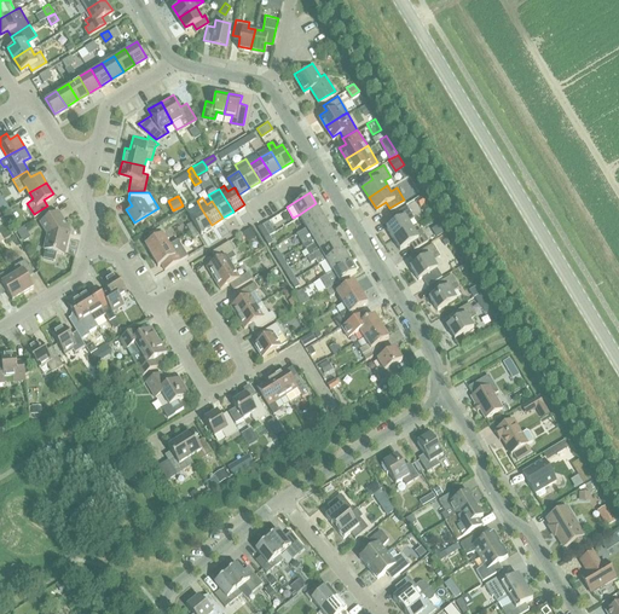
[(323,214),(316,203),(300,214),(306,225),(323,214)]
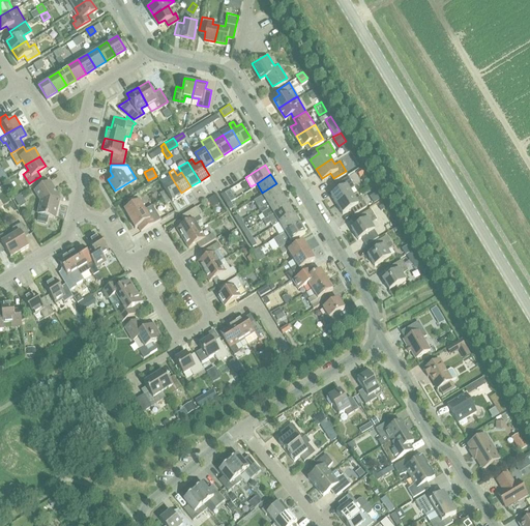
[(336,202),(352,192),(349,187),(354,184),(348,174),(335,181),(339,187),(330,193),(336,202)]
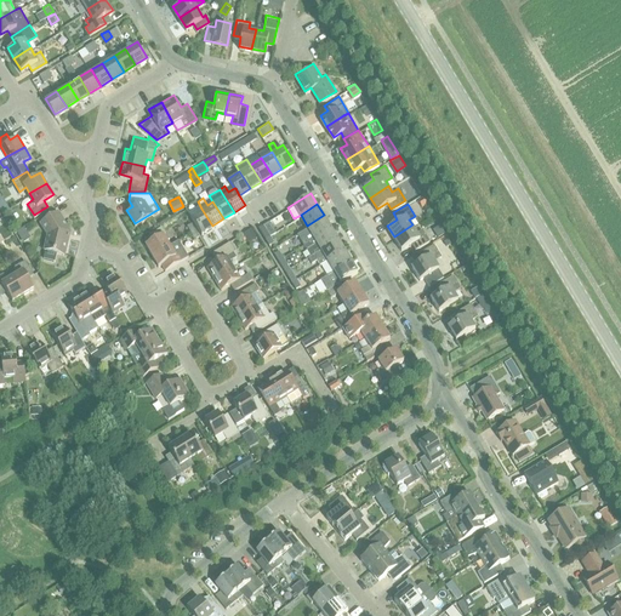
[(212,226),(201,209),(191,215),(201,232),(212,226)]
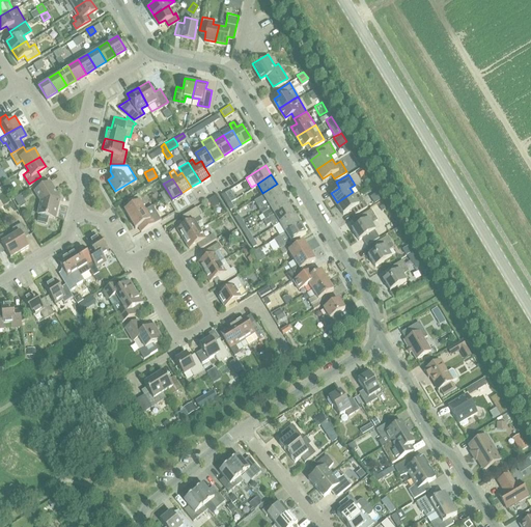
[(50,179),(34,189),(40,199),(37,212),(38,212),(36,219),(47,221),(48,214),(55,216),(59,196),(50,179)]
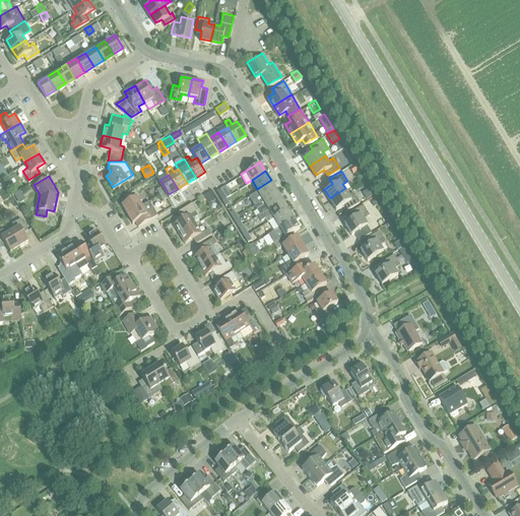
[(257,189),(248,194),(254,203),(276,189),(271,180),(257,189)]
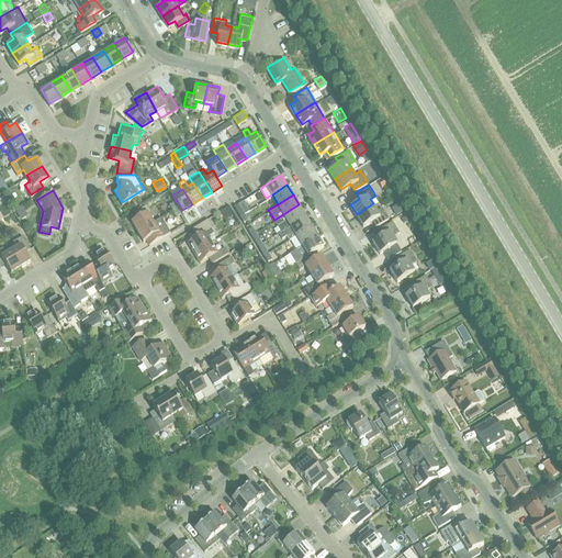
[(238,212),(243,209),(238,201),(234,203),(238,212)]
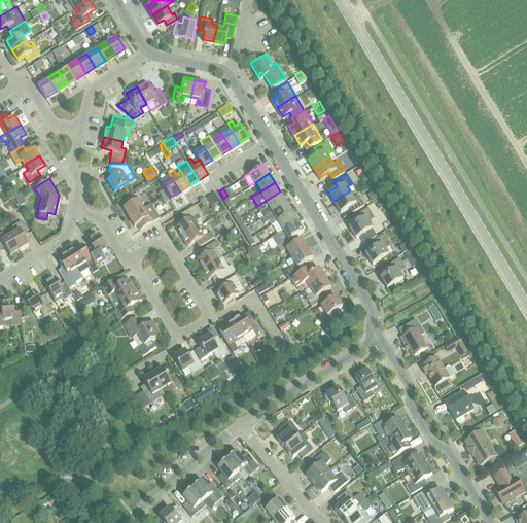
[(372,199),(378,196),(374,188),(369,192),(372,199)]
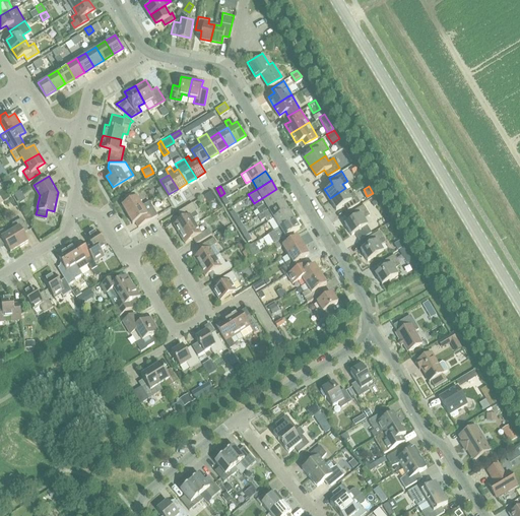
[(20,187),(14,191),(16,195),(23,191),(20,187)]
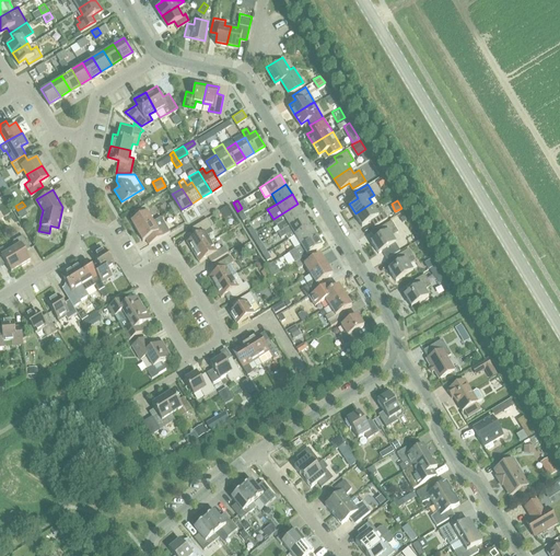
[(137,228),(152,219),(147,209),(149,208),(146,203),(135,209),(138,215),(131,218),(137,228)]
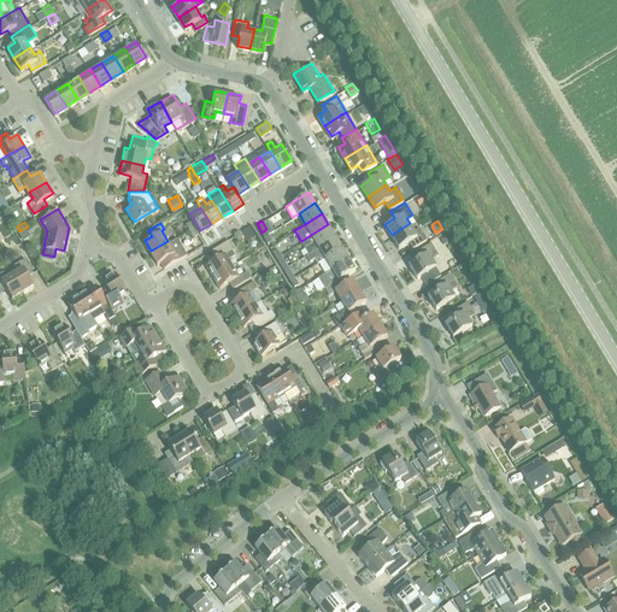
[(410,223),(392,235),(398,246),(409,240),(412,246),(427,237),(419,225),(413,229),(410,223)]
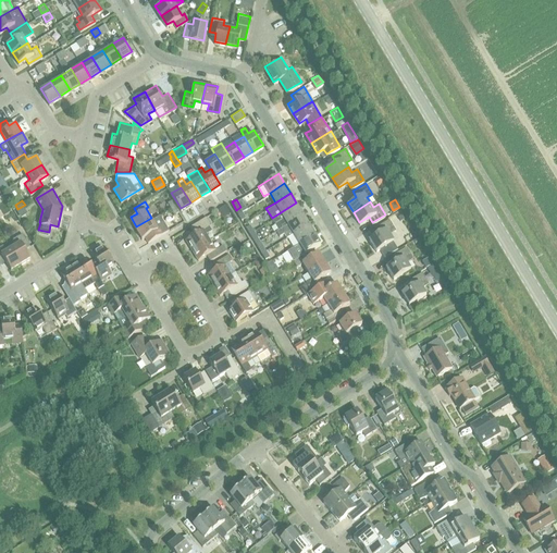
[(225,203),(218,208),(223,216),(231,211),(225,203)]
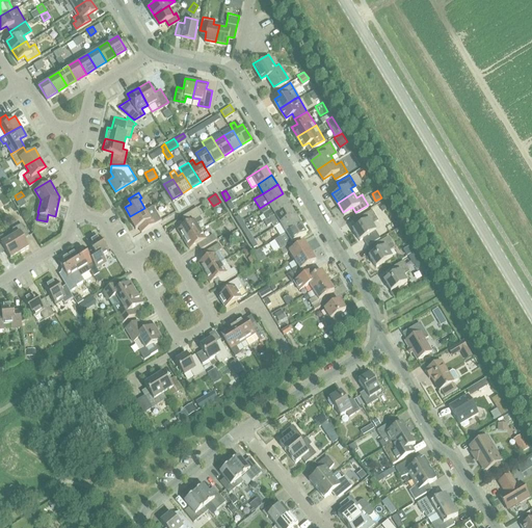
[(289,203),(283,193),(260,208),(265,217),(289,203)]
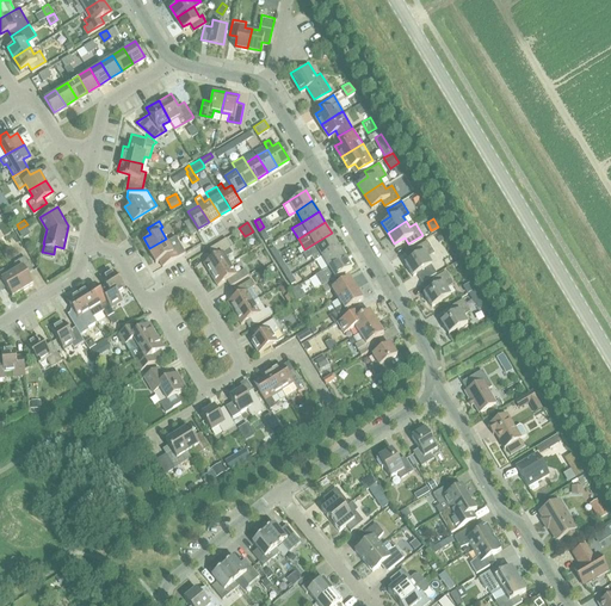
[(264,227),(259,230),(265,239),(269,236),(264,227)]
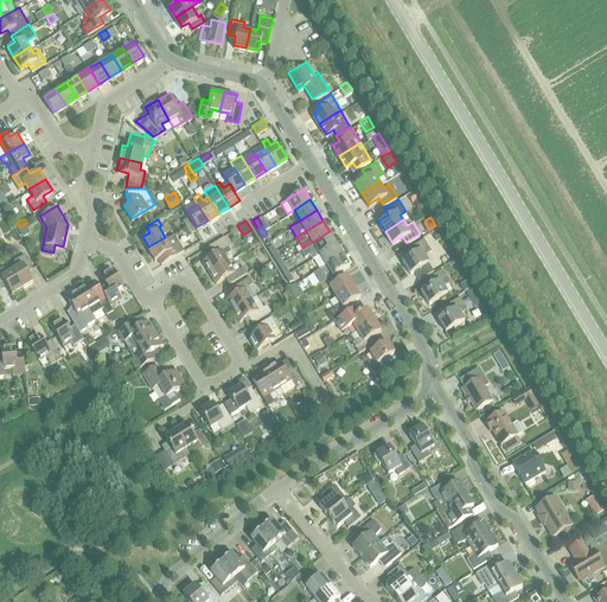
[(165,237),(148,247),(154,257),(158,256),(161,262),(165,260),(181,249),(184,248),(174,231),(165,237)]
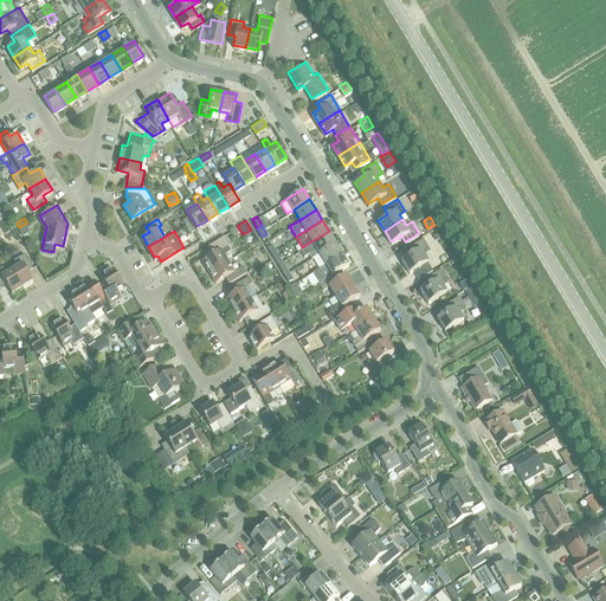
[(335,241),(329,231),(302,247),(301,249),(304,254),(309,251),(311,256),(314,254),(318,252),(335,241)]
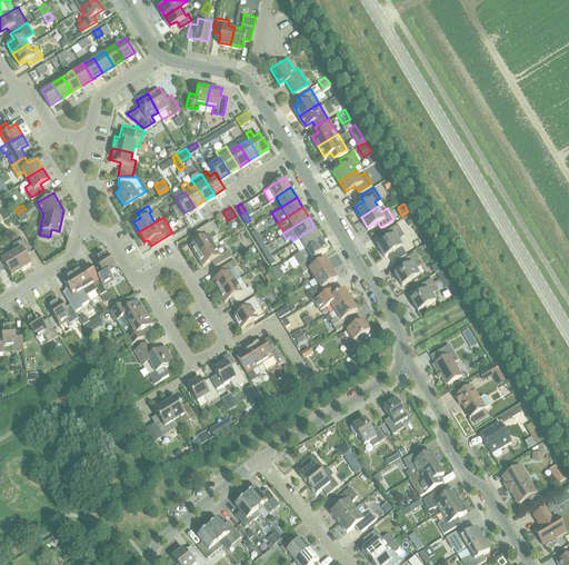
[(193,229),(195,231),(198,237),(189,243),(196,253),(213,243),(210,237),(217,233),(213,228),(216,227),(210,219),(193,229)]
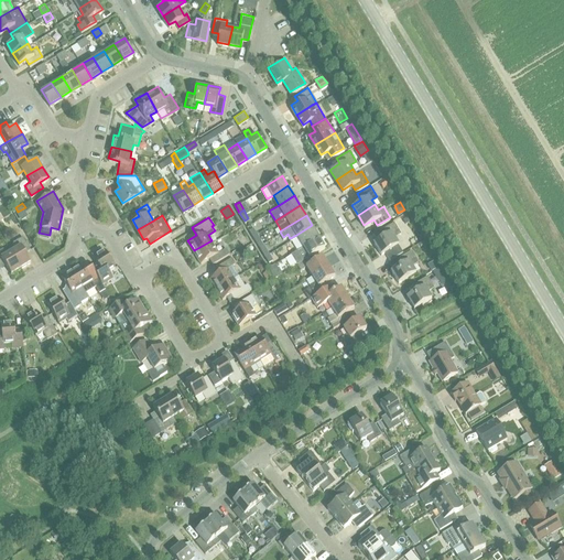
[(378,237),(373,240),(380,252),(384,250),(390,258),(402,250),(397,243),(398,241),(394,235),(401,232),(393,219),(375,232),(378,237)]
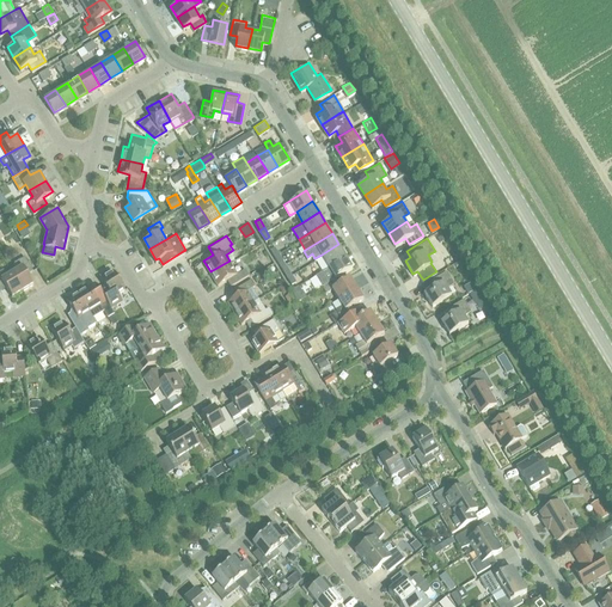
[(338,244),(322,255),(317,257),(323,268),(329,264),(346,255),(338,244)]
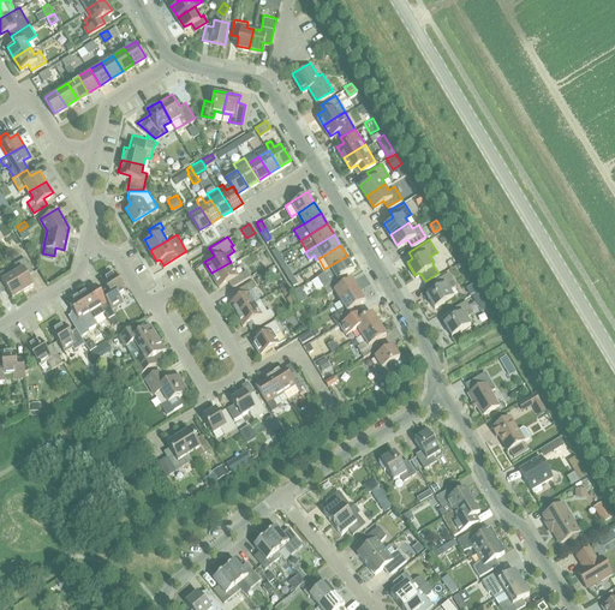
[(18,268),(12,271),(23,289),(34,282),(28,273),(34,269),(24,255),(13,261),(18,268)]
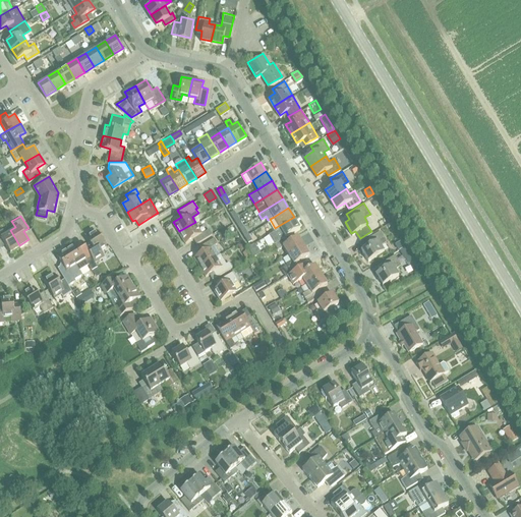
[(286,234),(299,226),(294,217),(280,225),(275,228),(269,232),(274,242),(285,235),(286,234)]
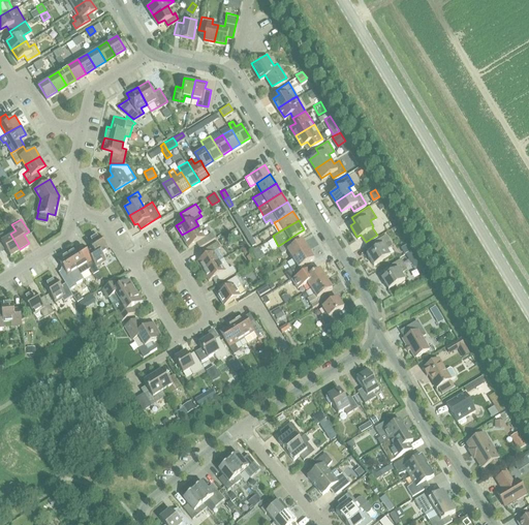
[(198,225),(182,235),(188,245),(196,240),(199,245),(215,236),(212,230),(205,235),(198,225)]
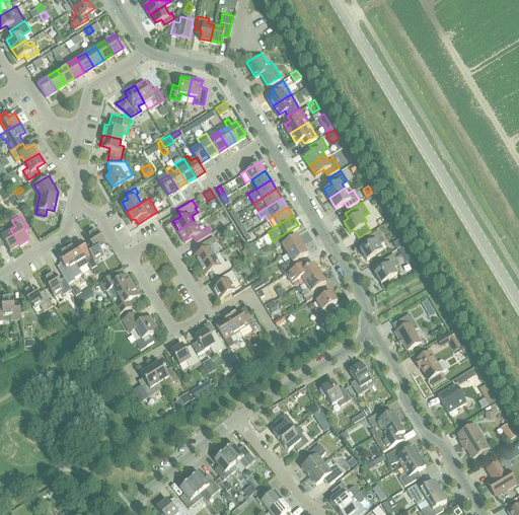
[(2,226),(0,227),(0,243),(5,241),(10,249),(19,244),(10,229),(5,232),(2,226)]
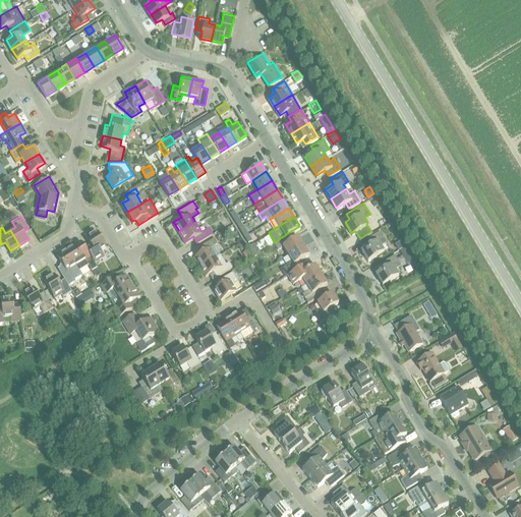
[(85,246),(93,259),(94,261),(103,254),(100,248),(106,244),(97,229),(85,235),(91,243),(85,246)]
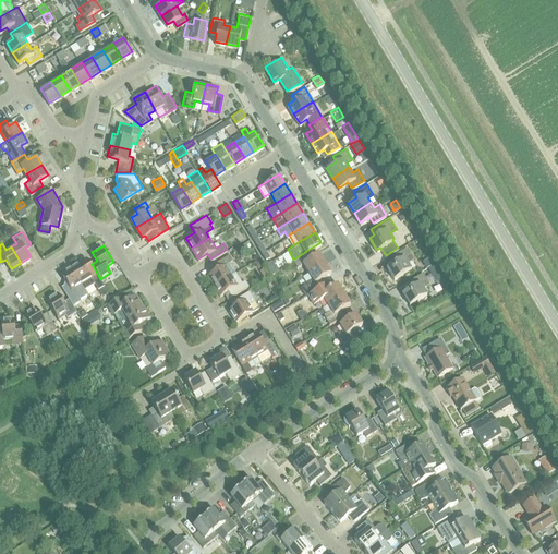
[(408,261),(413,256),(407,245),(393,253),(397,259),(386,265),(393,277),(411,266),(408,261)]
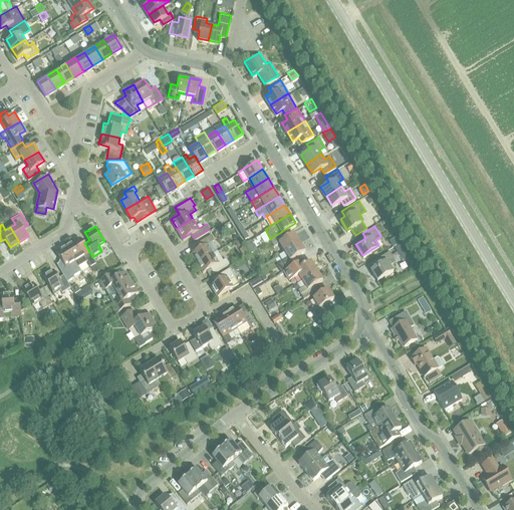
[(281,232),(270,239),(273,244),(279,240),(284,249),(299,240),(293,231),(285,236),(282,231),(281,232)]
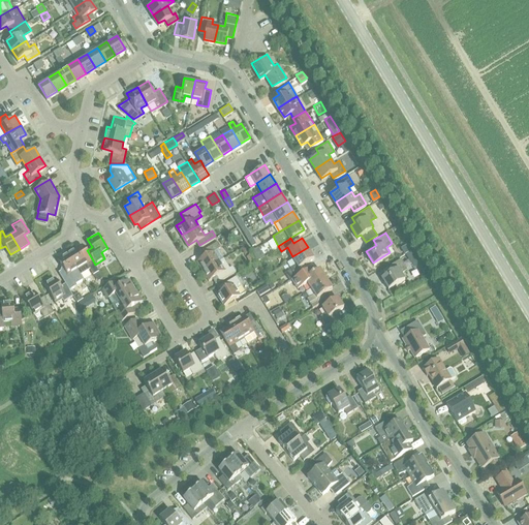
[(205,254),(196,258),(203,269),(219,258),(213,249),(218,246),(220,245),(217,239),(201,249),(205,254)]
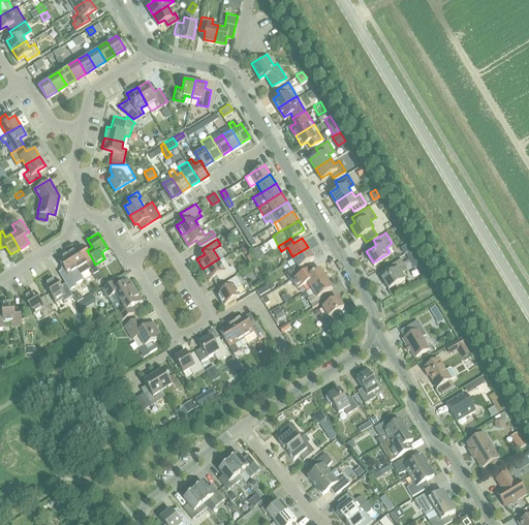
[(260,244),(263,251),(271,247),(268,241),(260,244)]
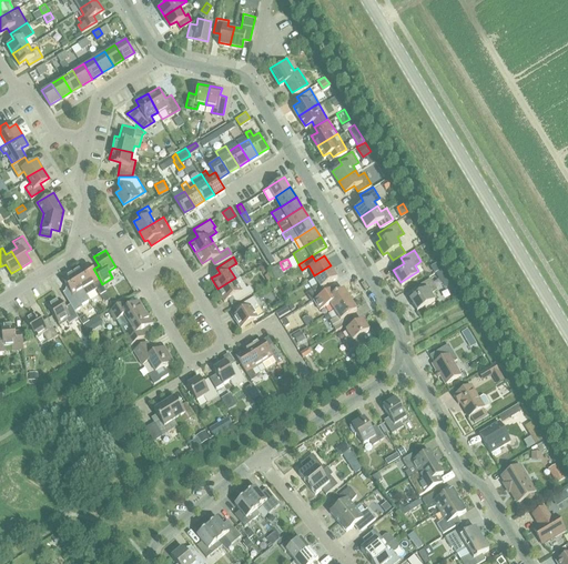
[(88,260),(72,270),(85,292),(95,285),(100,292),(105,289),(102,284),(101,282),(93,269),(88,260)]
